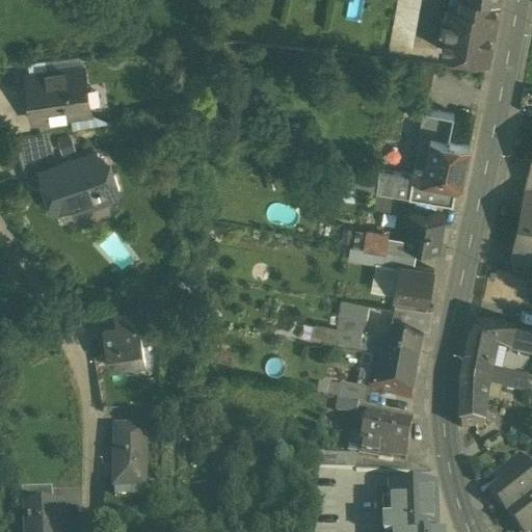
[(397,0),(388,54),(410,58),(420,0),(397,0)]
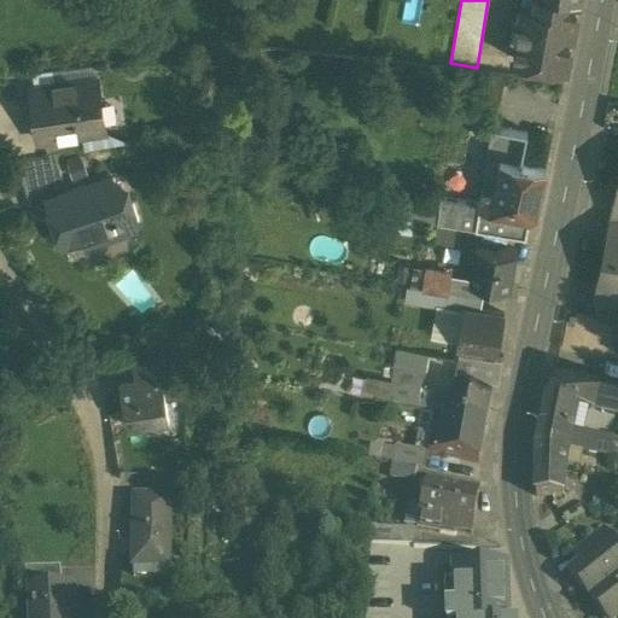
[(577,3),(564,0),(535,0),(534,11),(522,9),(512,63),(565,73),(577,3)]
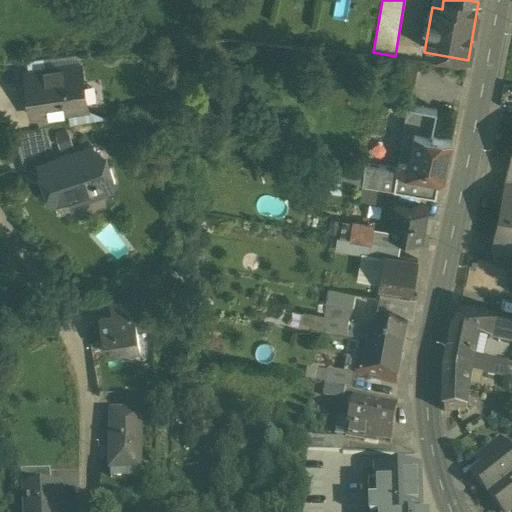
[(80,62),(25,71),(32,114),(87,105),(80,62)]
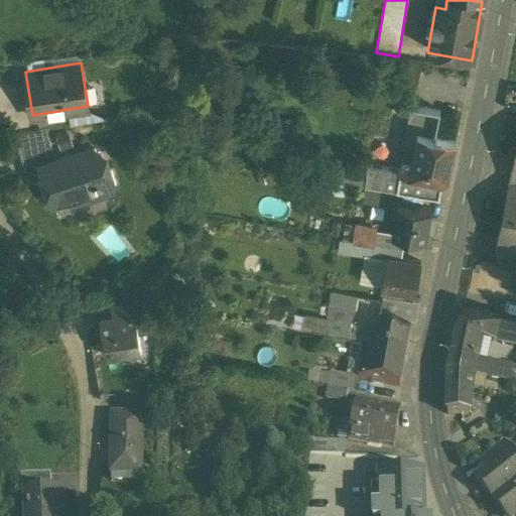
[(439,113),(411,107),(406,128),(405,135),(407,136),(417,137),(417,136),(434,139),(439,113)]
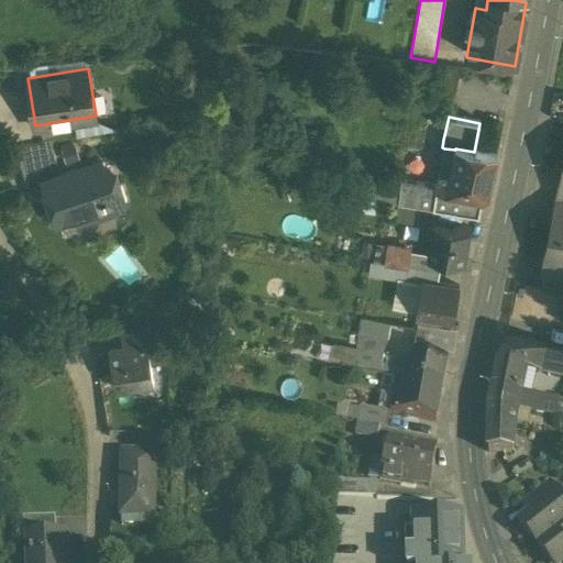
[(48,139),(14,146),(26,180),(41,175),(43,180),(61,174),(48,139)]
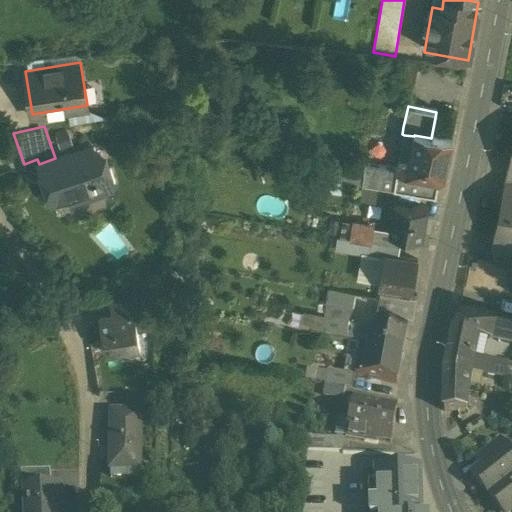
[(431,138),(414,135),(414,136),(404,135),(397,172),(396,173),(438,182),(444,178),(448,159),(452,143),(431,138)]
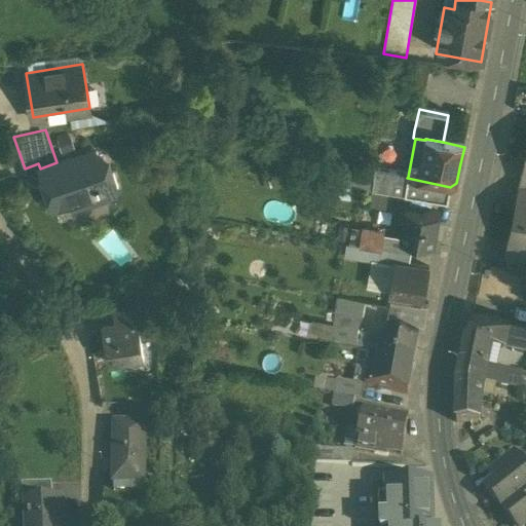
[(57,162),(40,168),(51,204),(97,189),(99,194),(103,196),(115,191),(119,188),(113,170),(103,168),(96,149),(57,162)]
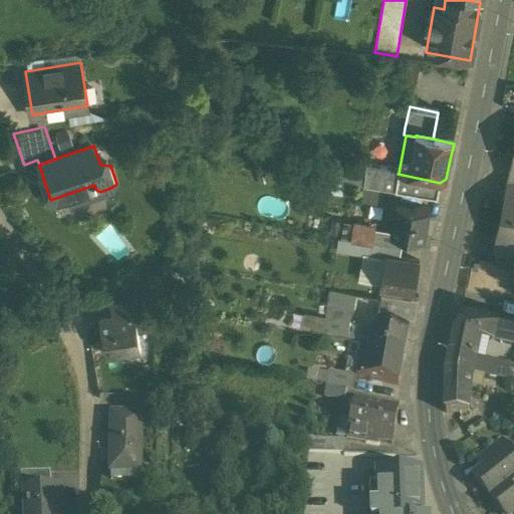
[(399,173),(365,167),(364,177),(362,187),(437,200),(440,183),(398,174),(399,173)]
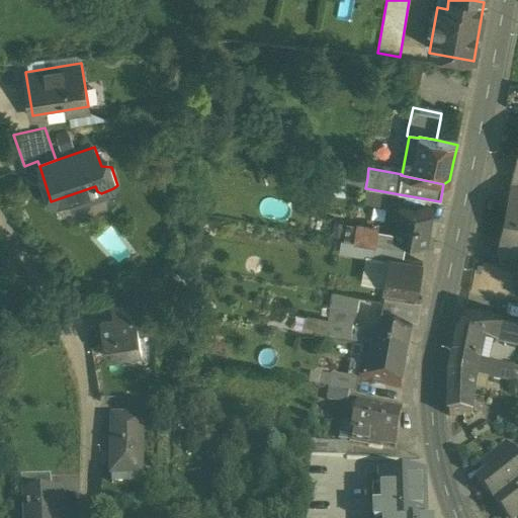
[(367,178),(339,173),(337,184),(365,188),(367,178)]
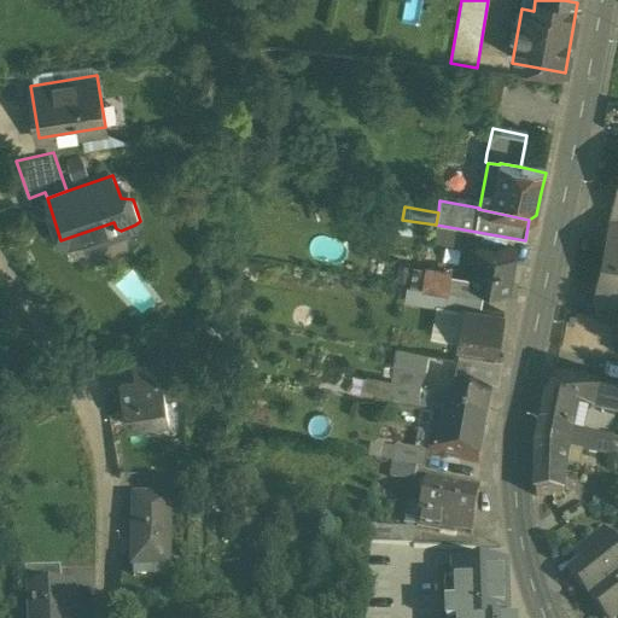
[(617,221),(608,220),(605,238),(612,240),(607,262),(617,263),(617,221)]
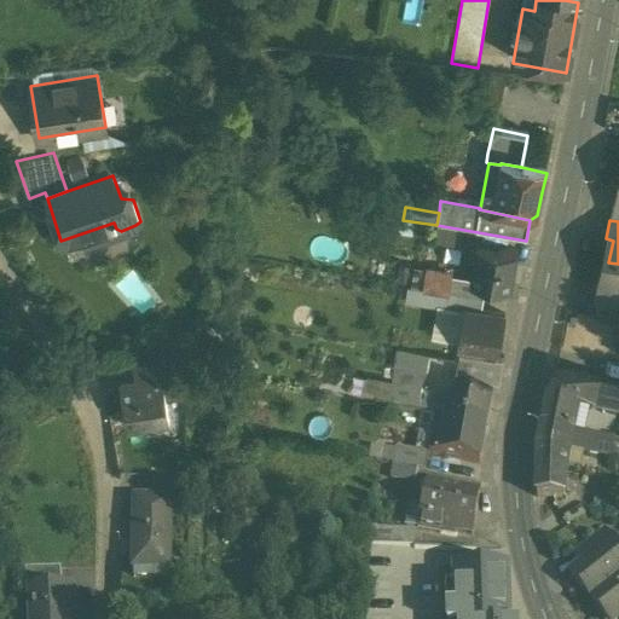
[(516,253),(476,246),(470,281),(470,282),(485,284),(510,289),(516,253)]
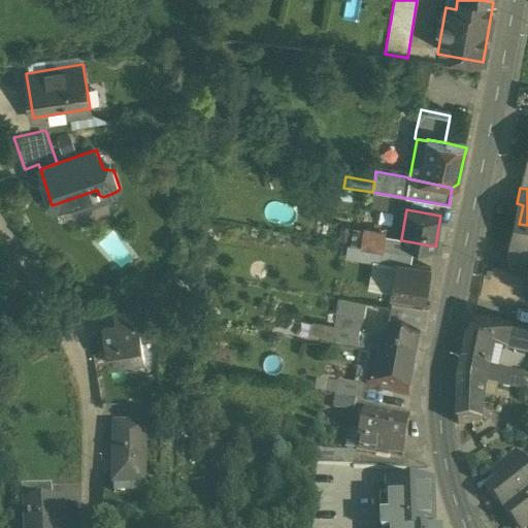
[(527,225),(519,224),(516,243),(509,241),(506,258),(527,262),(527,225)]
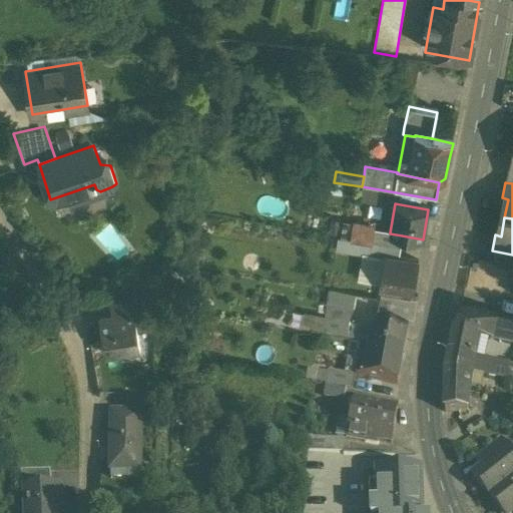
[(374,228),(352,224),(350,239),(372,242),(374,229),(374,228)]
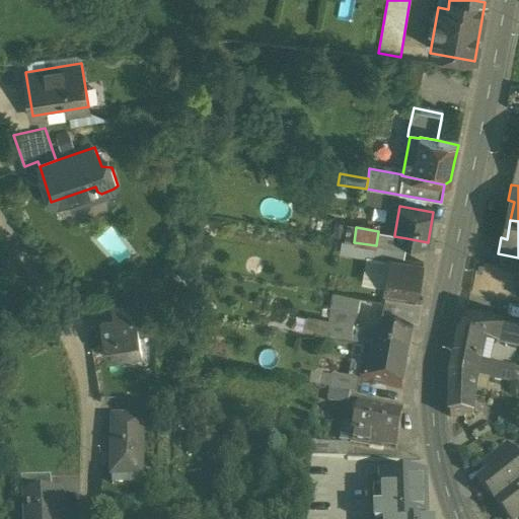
[(394,235),(378,232),(376,245),(404,250),(406,238),(394,236),(394,235)]
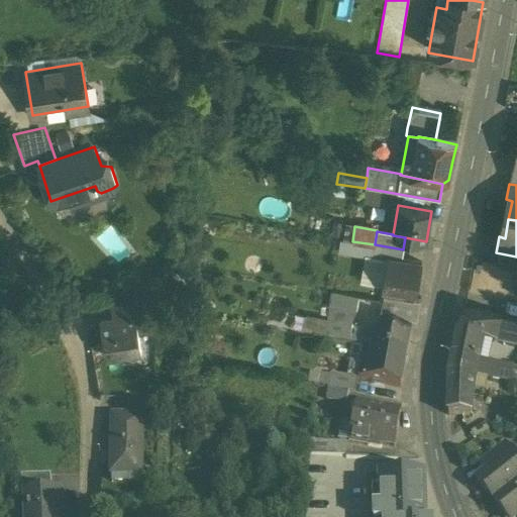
[(352,241),(343,239),(341,249),(350,251),(352,241)]
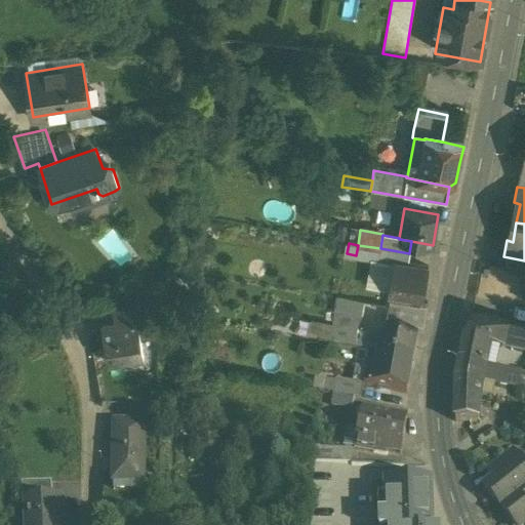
[(380,248),(358,245),(356,255),(356,258),(377,263),(380,248)]
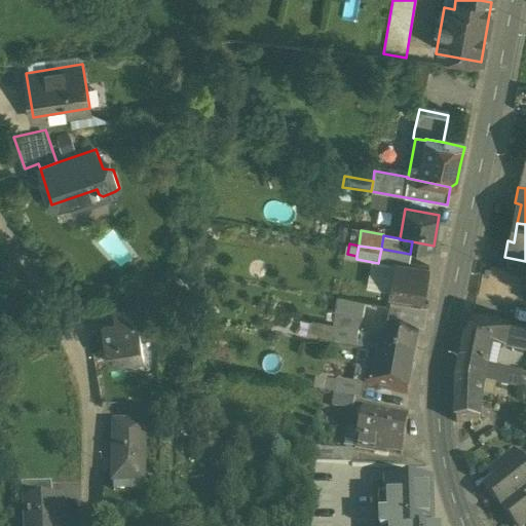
[(428,269),(393,263),(388,294),(423,300),(428,269)]
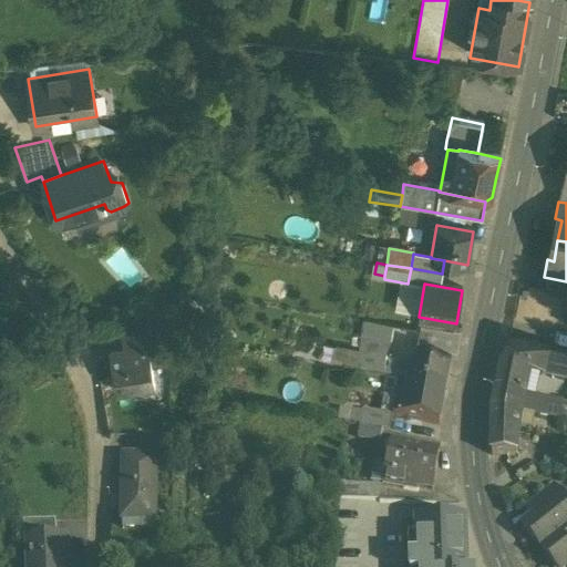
[(390,340),(392,326),(362,321),(360,336),(390,340)]
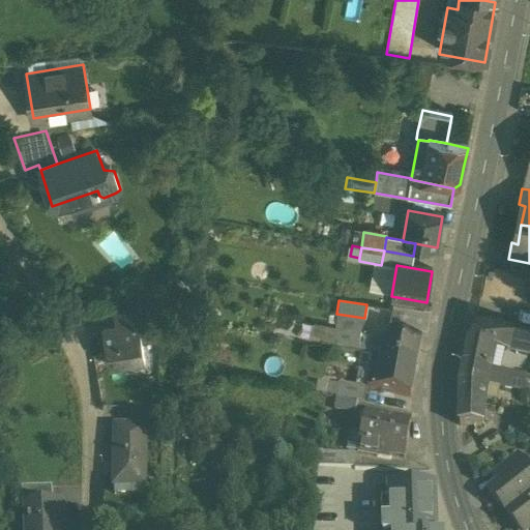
[(151,307),(136,310),(138,322),(141,340),(156,337),(151,307)]
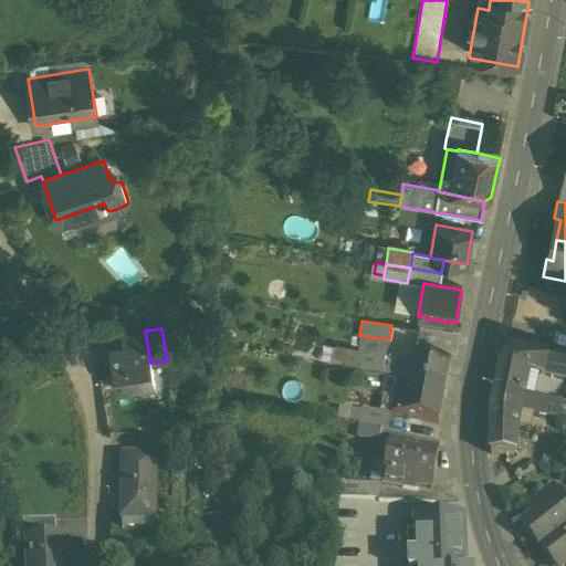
[(145,331),(121,335),(124,348),(147,344),(145,331)]
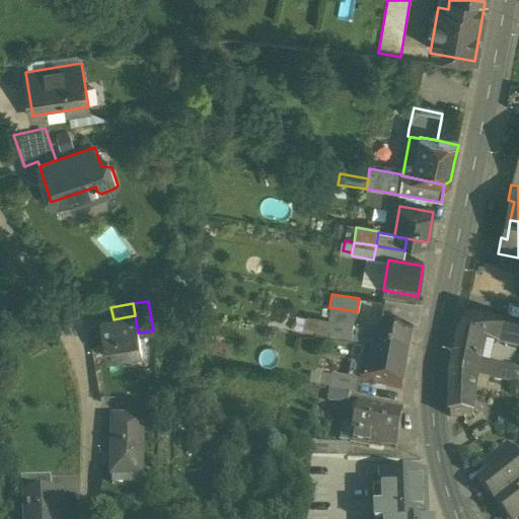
[(357,311),(329,307),(323,341),(351,346),(357,311)]
